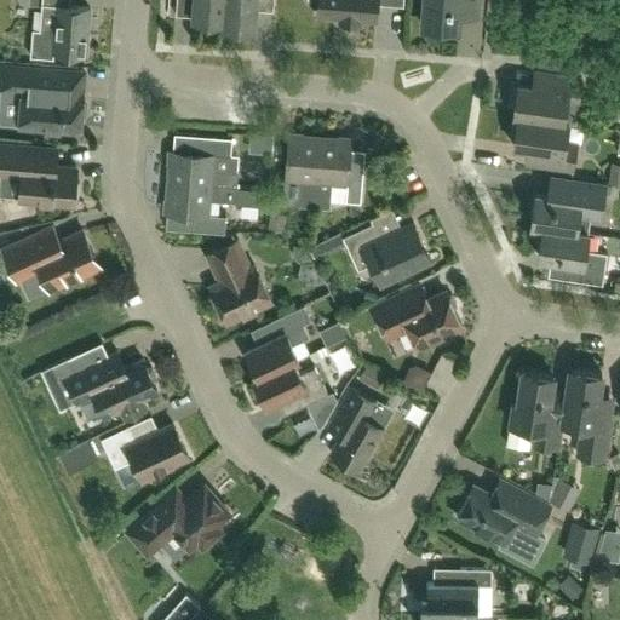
[(40,0),(39,28),(32,27),(29,56),(52,57),(53,51),(85,53),(89,7),(69,5),(69,0),(40,0)]
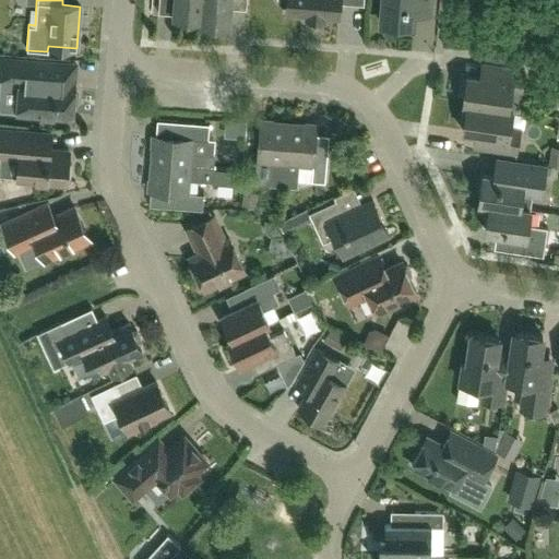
[(200,23),(201,23),(202,0),(174,0),(173,16),(200,19),(200,23)]
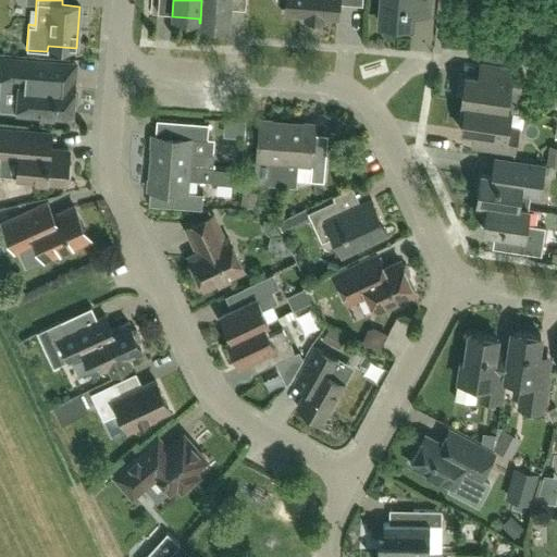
[(201,0),(200,23),(229,25),(230,0),(232,0),(246,1),(245,0),(201,0)]
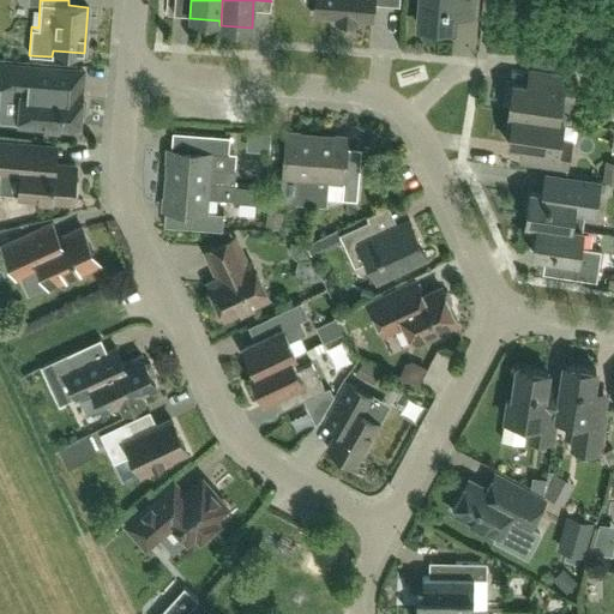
[(356,16),(372,17),(372,0),(305,0),(306,1),(308,4),(312,5),(314,5),(314,12),(336,13),(336,18),(356,20),(356,16)]
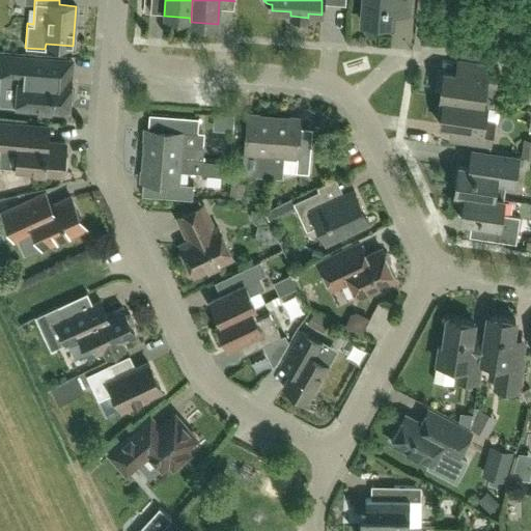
[(363,0),(361,22),(392,25),(394,0),(363,0)]
